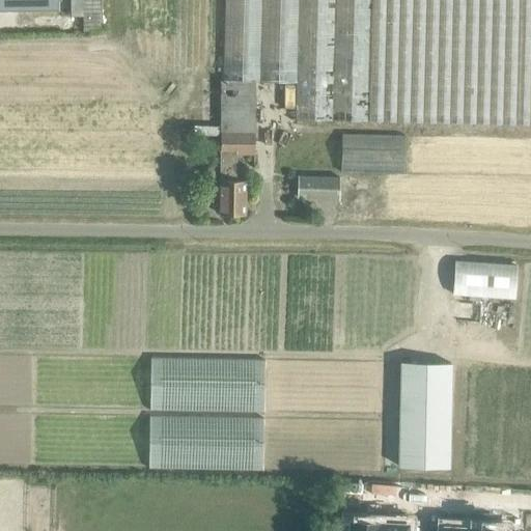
[(0,0),(0,20),(59,19),(58,0),(12,0),(14,1),(0,0)]
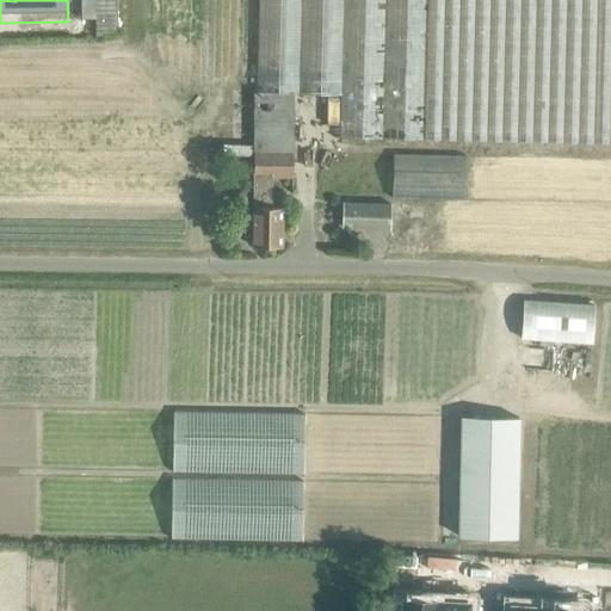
[(80,0),(80,19),(94,18),(93,0),(80,0)]
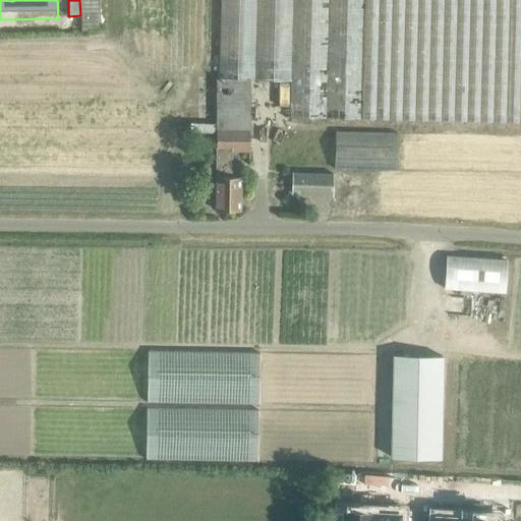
[(79,0),(80,15),(81,31),(98,30),(97,0),(79,0)]
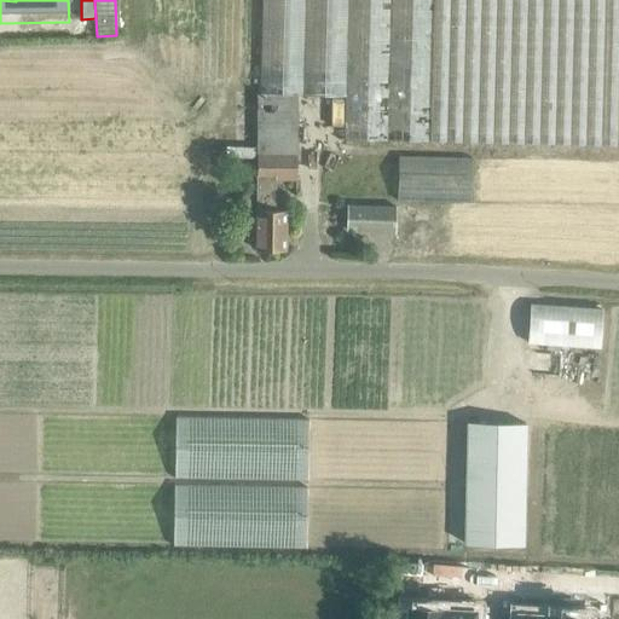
[(615,145),(618,0),(258,0),(258,93),(298,94),(345,96),(342,139),(429,142),(429,140),(615,145)]
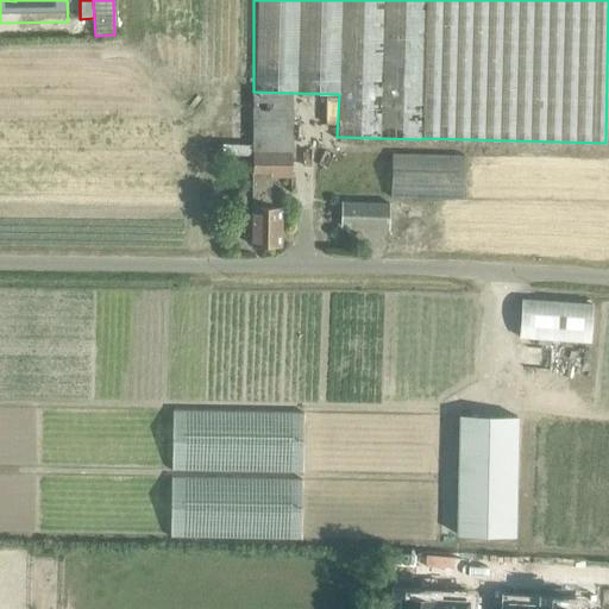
[(292,151),(293,93),(253,92),(252,151),(292,151)]
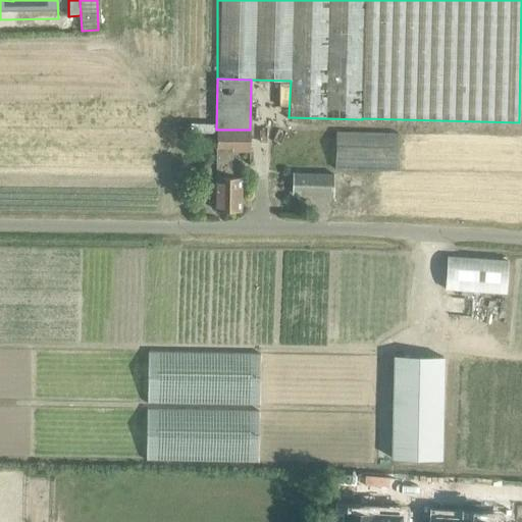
[(250,151),(250,129),(216,129),(215,210),(240,211),(241,177),(231,176),(231,151),(250,151)]
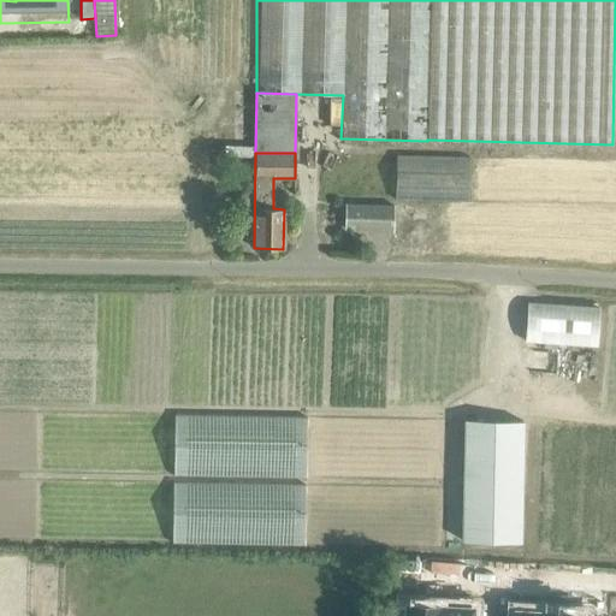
[(396,200),(468,201),(471,158),(397,155),(396,200)]
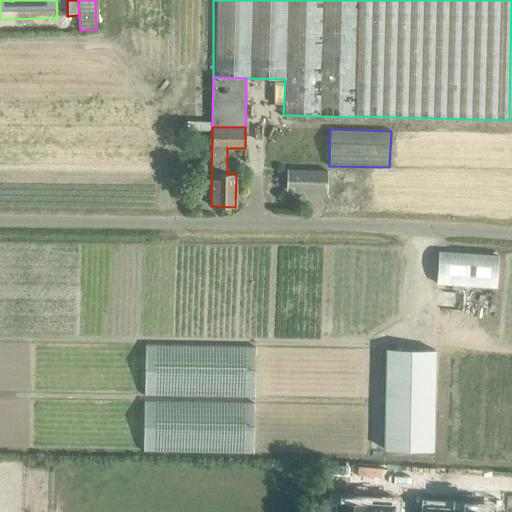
[(327,171),(287,169),(286,190),(326,191),(327,171)]
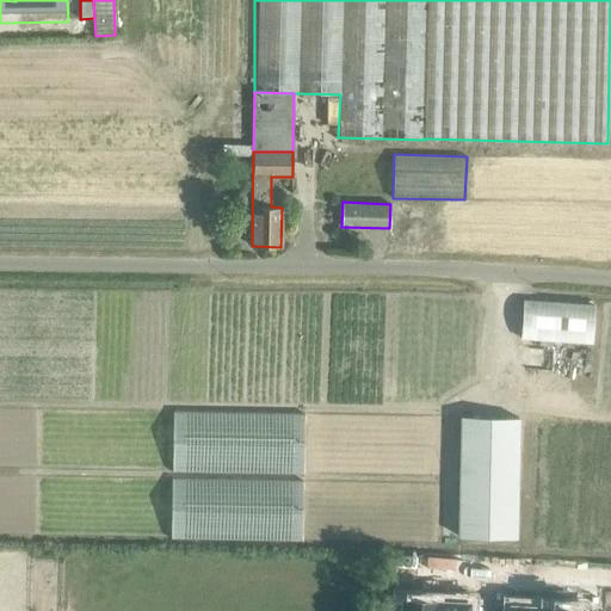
[(592,343),(594,306),(523,301),(520,338),(592,343)]
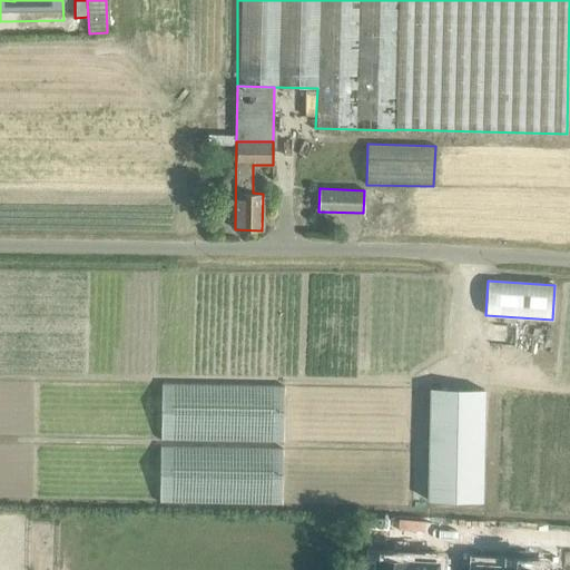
[(286,503),(408,504),(410,385),(287,384),(286,503)]
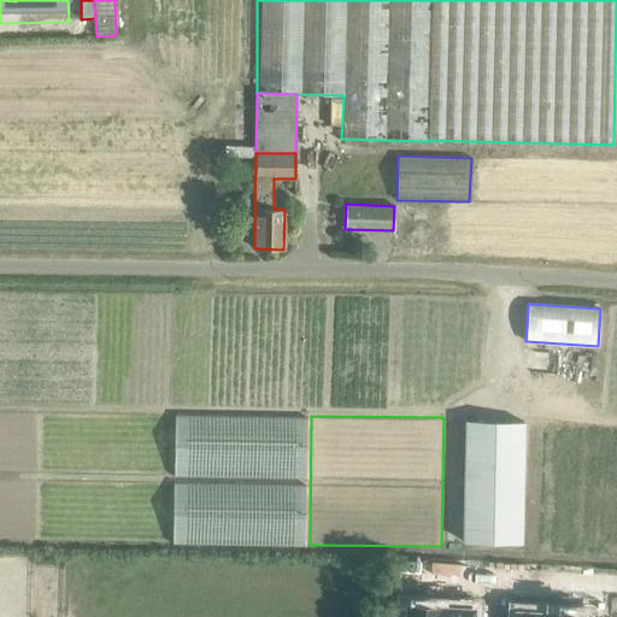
[(521,544),(523,422),(465,421),(463,541),(521,544)]
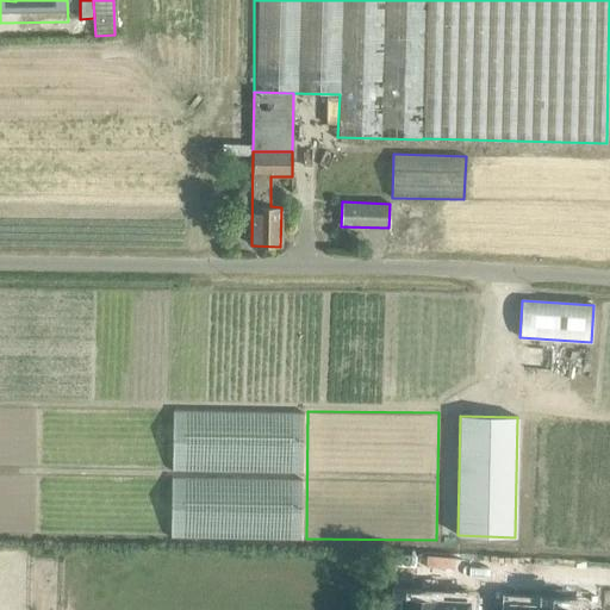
[(433,609),(434,601),(402,598),(400,609),(433,609)]
